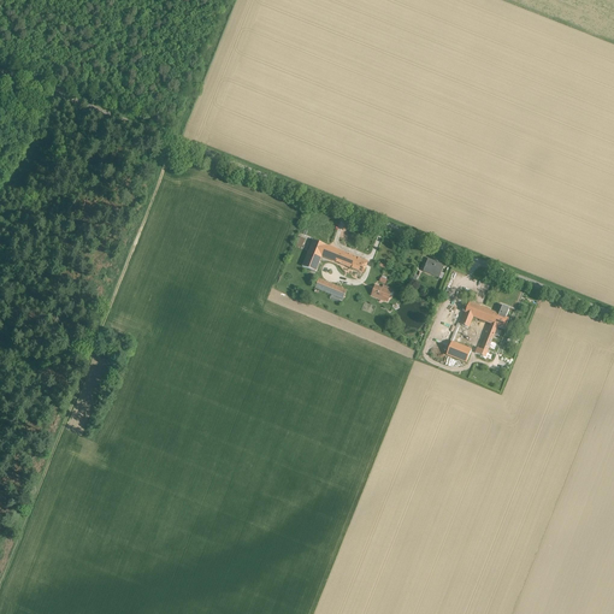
[(356,257),(324,243),(311,237),(300,264),(314,270),(320,254),(352,267),(356,257)]
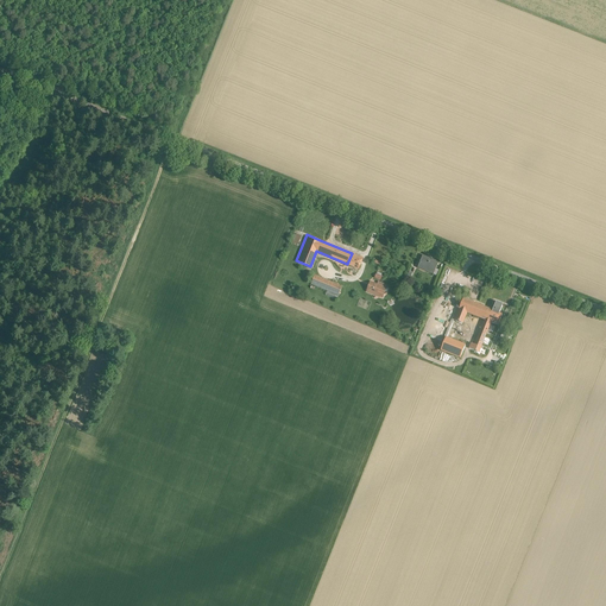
[(360,257),(352,253),(347,264),(357,267),(360,257)]
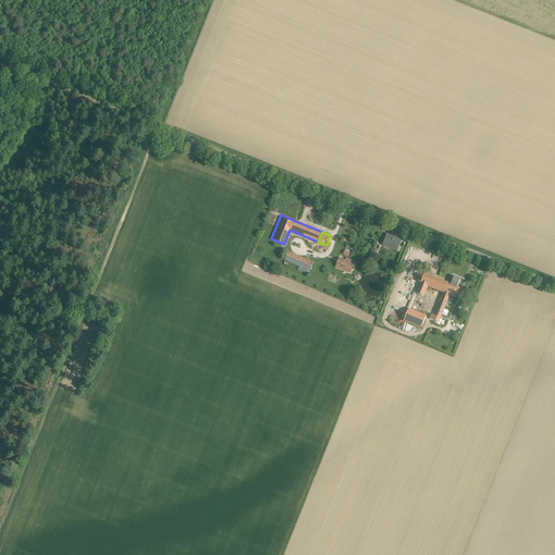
[(399,238),(385,232),(381,243),(395,248),(399,238)]
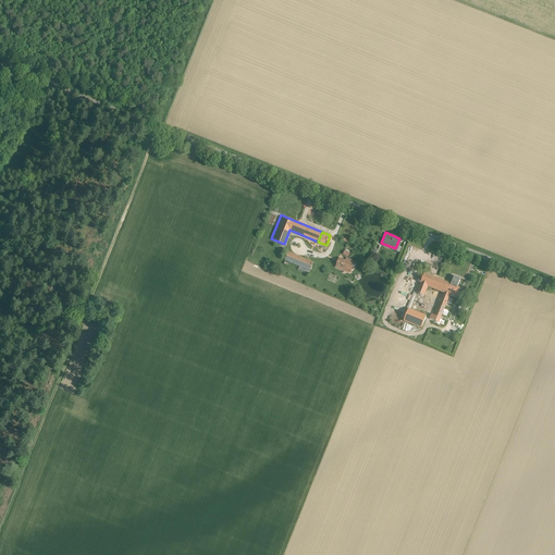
[(303,257),(286,250),(283,258),(299,264),(303,257)]
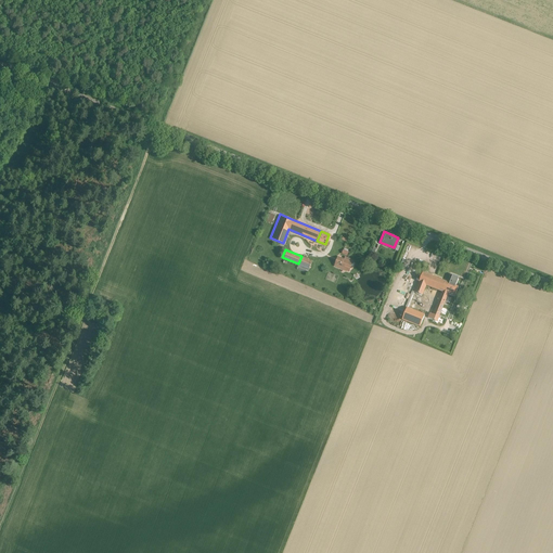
[(350,261),(336,255),(333,264),(347,269),(350,261)]
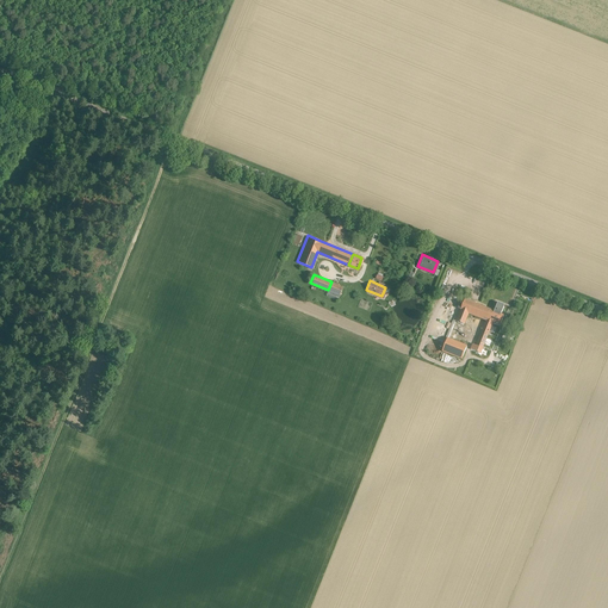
[(341,285),(332,281),(328,290),(337,293),(341,285)]
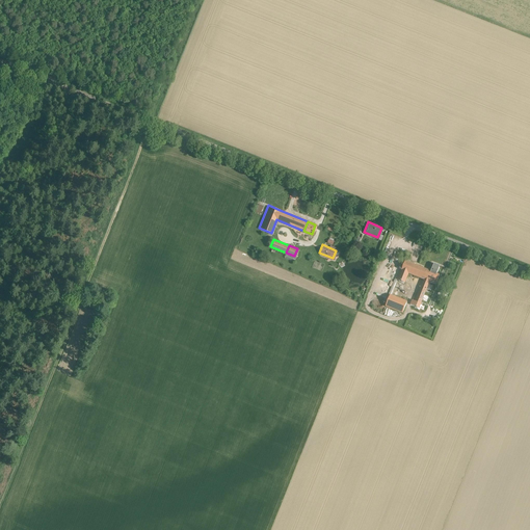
[(417,265),(403,260),(400,268),(405,270),(414,273),(417,265)]
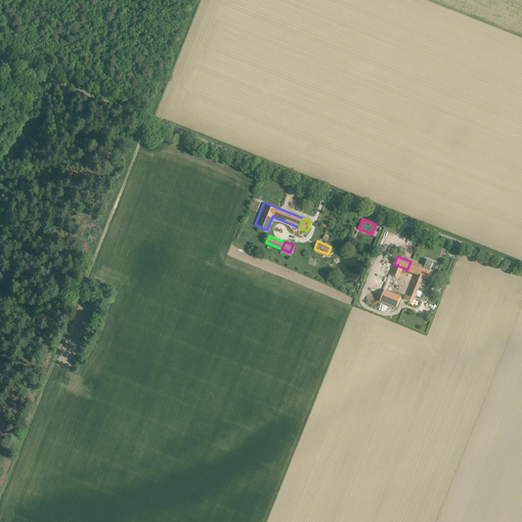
[(423,265),(420,274),(421,275),(423,275),(423,276),(427,277),(430,268),(428,268),(431,261),(425,259),(423,265)]
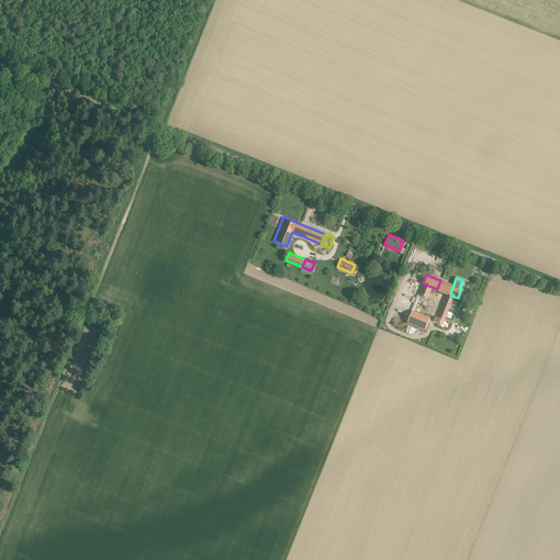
[(454,284),(440,280),(437,289),(446,293),(450,294),(454,284)]
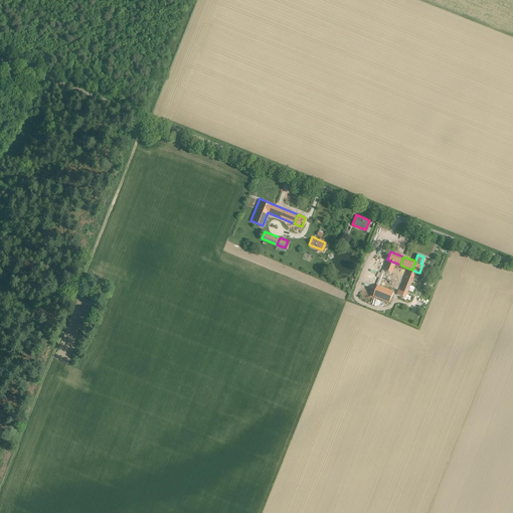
[(387,260),(385,259),(381,269),(388,271),(392,262),(387,260)]
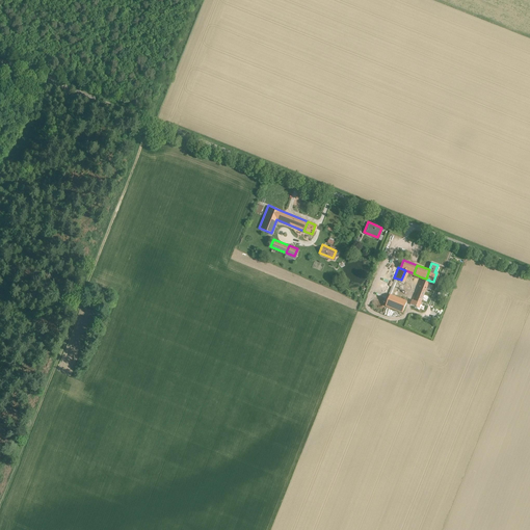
[(425,285),(420,283),(414,300),(411,299),(408,302),(417,306),(425,285)]
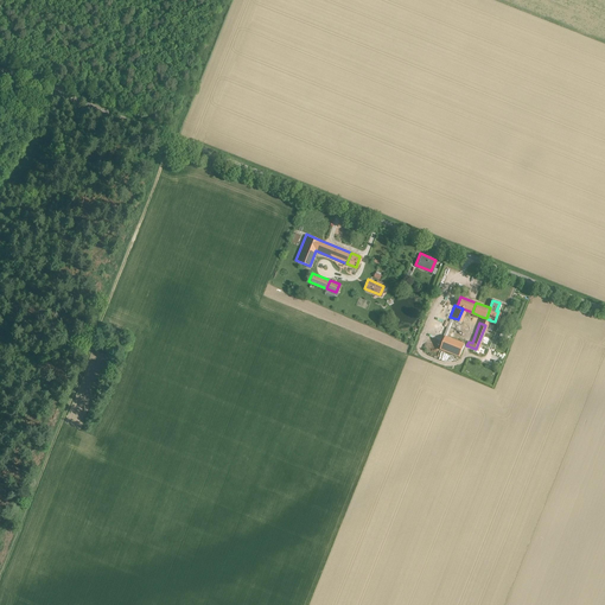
[(463,343),(443,335),(438,348),(458,355),(463,343)]
